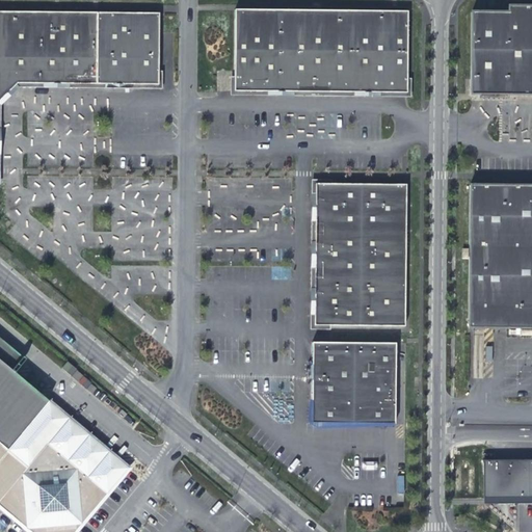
[(512,11),(475,11),(474,94),(531,94),(531,5),(512,5),(512,11)]
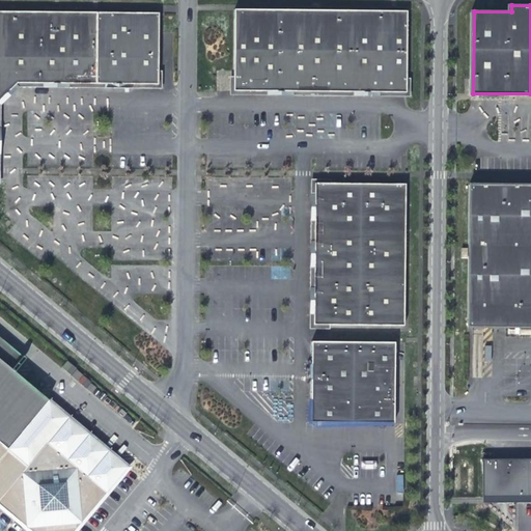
[(236,8),(234,90),(410,92),(411,10),(236,8)]
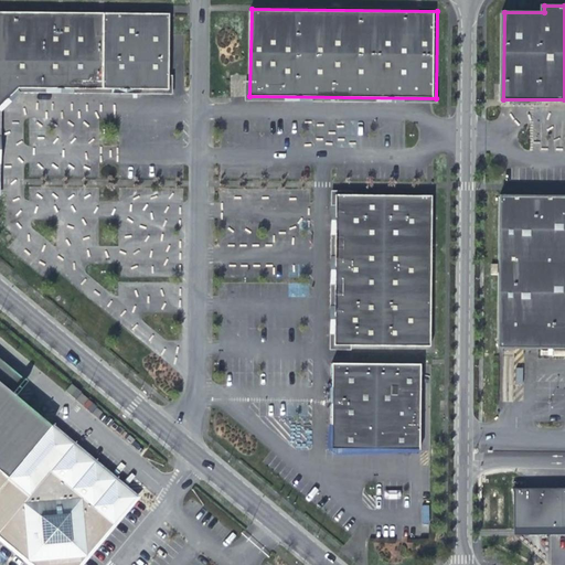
[(0,104),(18,85),(103,86),(183,87),(184,12),(104,11),(0,10),(0,104)]
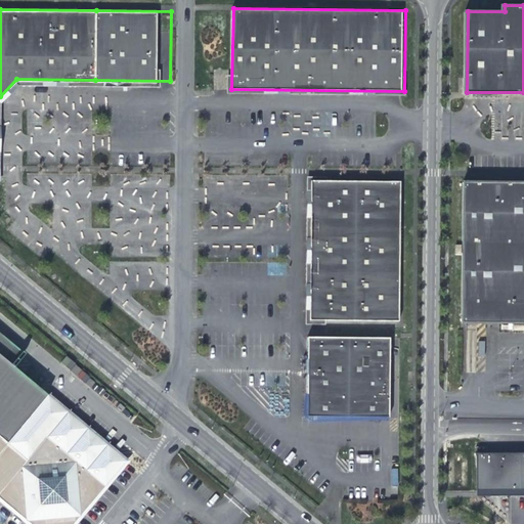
[(314,182),(312,322),(401,323),(403,183),(314,182)]
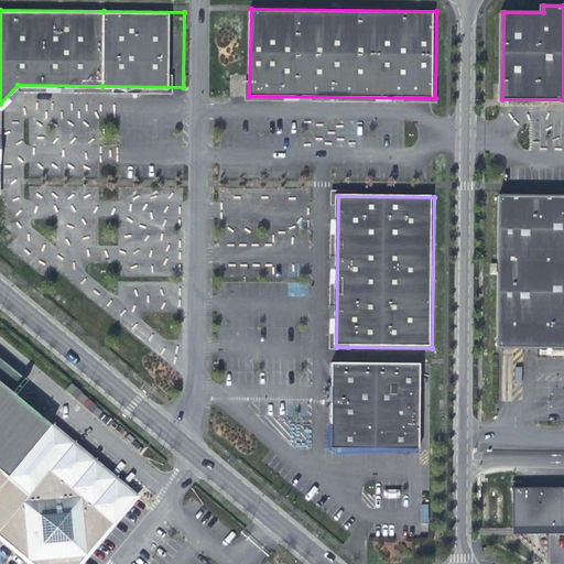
[(563,198),(501,198),(499,349),(563,349),(563,198)]
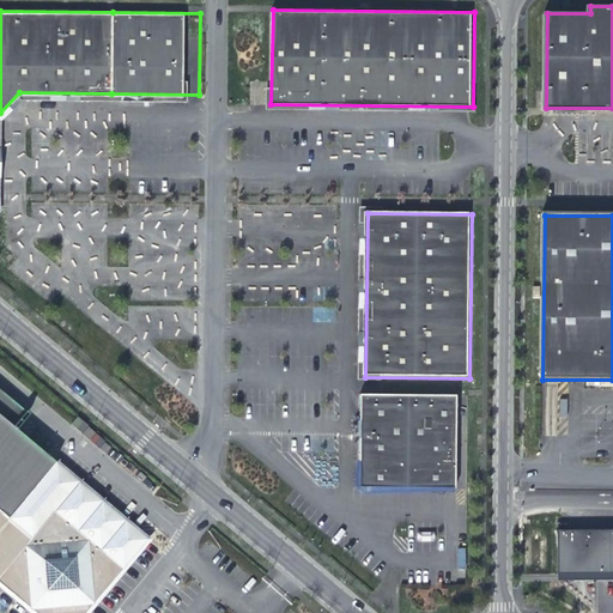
[(363,396),(360,490),(457,492),(459,398),(363,396)]
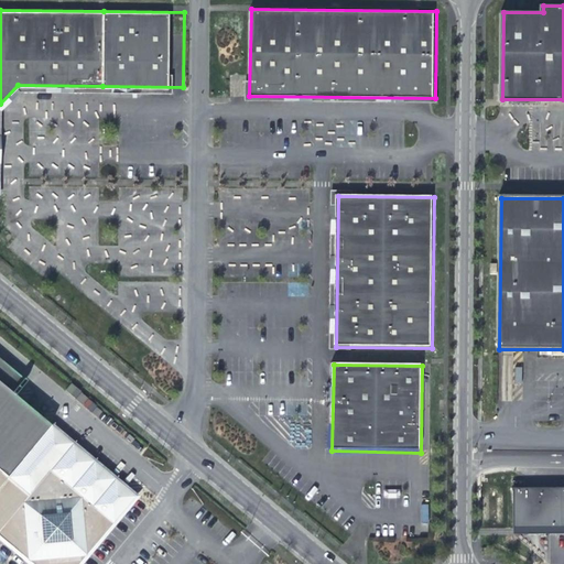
[(0,473),(10,481),(54,429),(0,383),(0,473)]
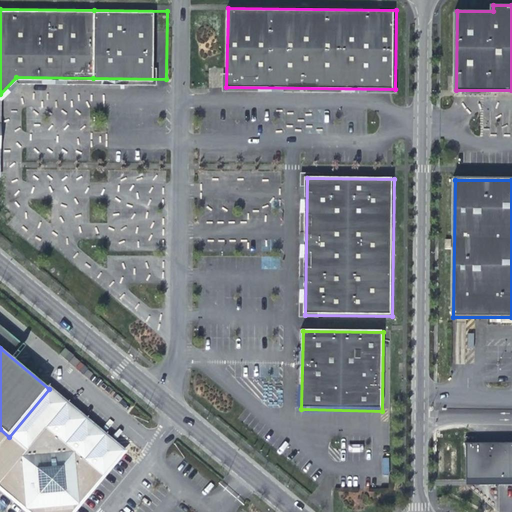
[(0,489),(27,511),(78,511),(127,454),(49,389),(9,437),(0,429),(0,489)]
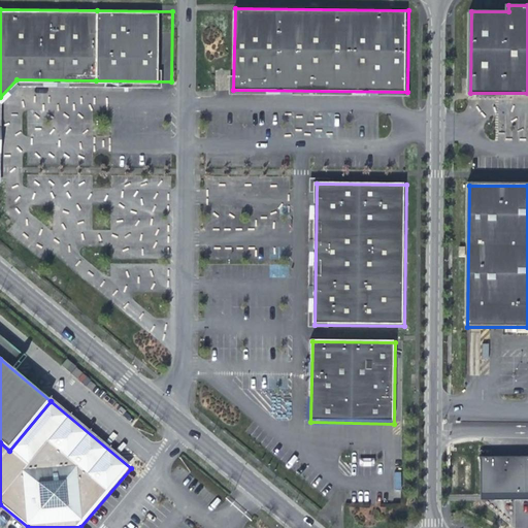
[(527,460),(480,461),(481,503),(527,502),(527,460)]
